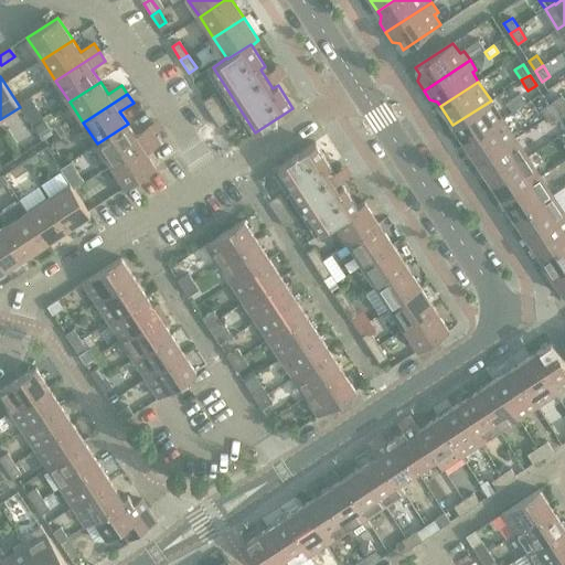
[(203,102),(209,112),(222,103),(215,94),(203,102)]
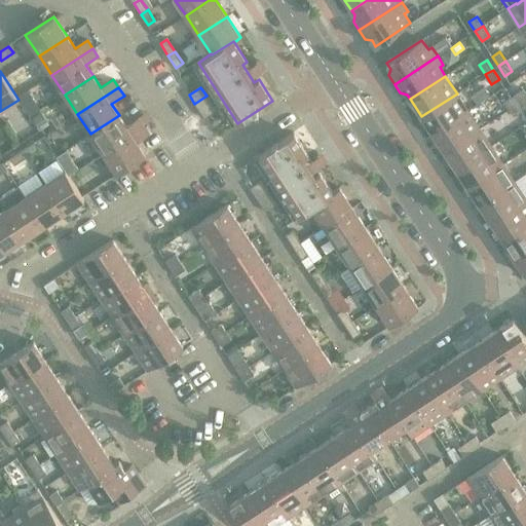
[(525,92),(523,89),(514,96),(519,103),(525,98),(525,92)]
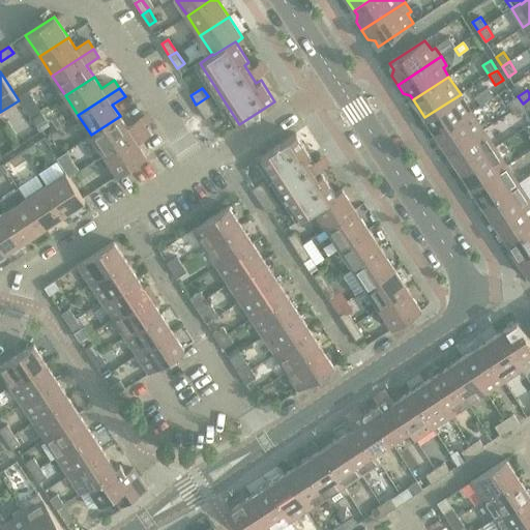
[(461,94),(424,117),(436,135),(472,112),(461,94)]
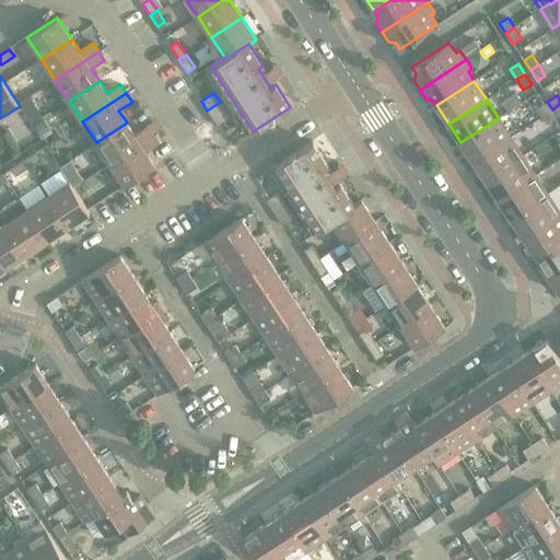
[(220,102),(207,111),(212,118),(224,109),(220,102)]
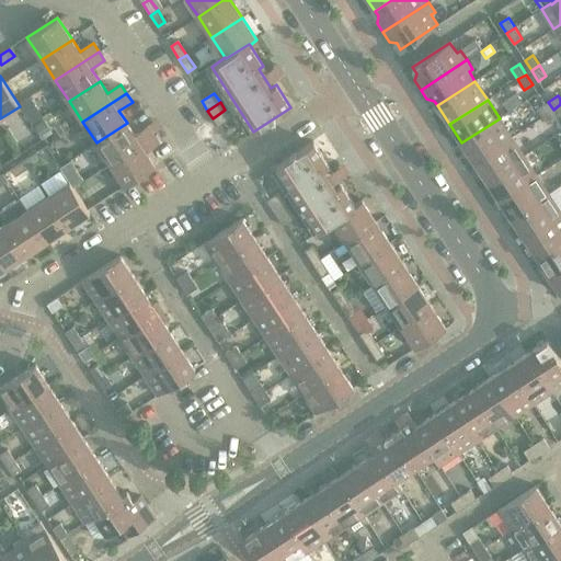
[(538,109),(542,116),(553,110),(548,102),(538,109)]
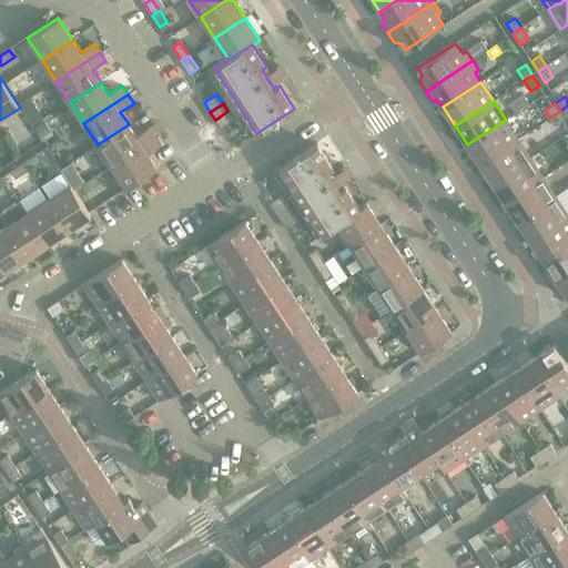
[(227,111),(215,120),(221,128),(233,120),(227,111)]
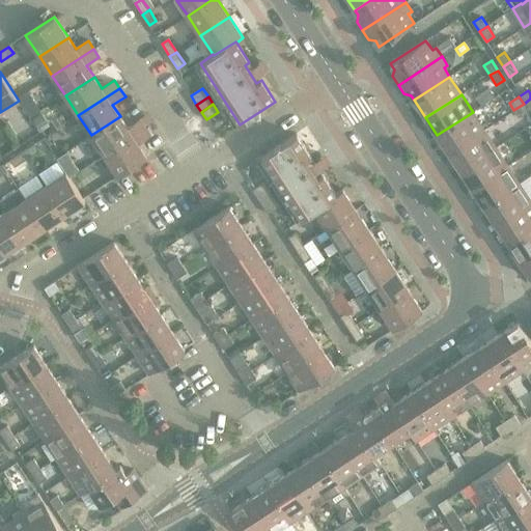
[(524,104),(513,110),(519,118),(528,111),(524,104)]
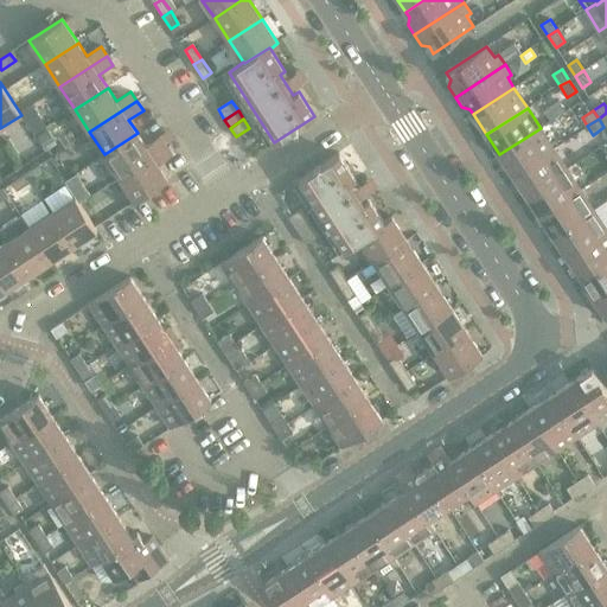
[(541,128),(499,154),(513,176),(554,148),(541,128)]
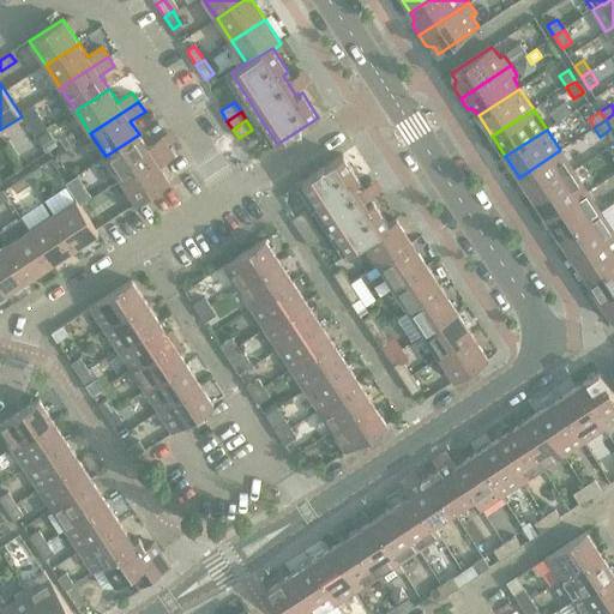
[(139,134),(106,156),(120,179),(168,148),(162,138),(148,148),(139,134)]
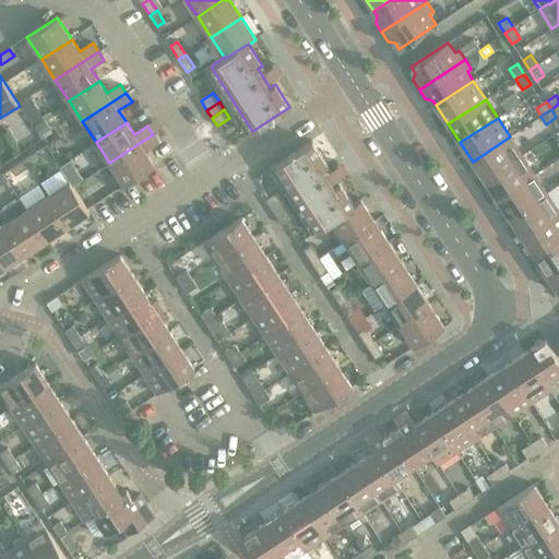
[(153,134),(109,163),(123,185),(154,165),(145,152),(158,143),(153,134)]
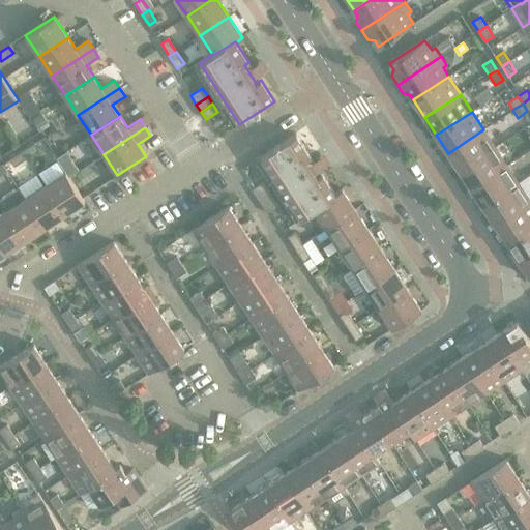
[(483,129),(448,153),(460,171),(495,147),(483,129)]
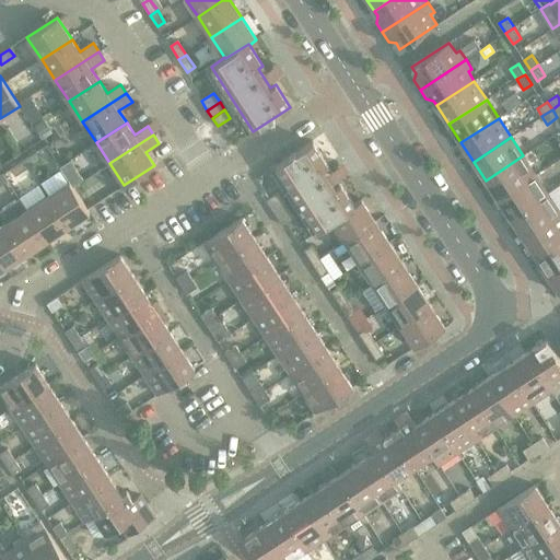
[(328,164),(313,142),(276,166),(318,231),(333,222),(331,221),(354,206),(354,205),(340,183),(336,187),(323,168),(328,164)]
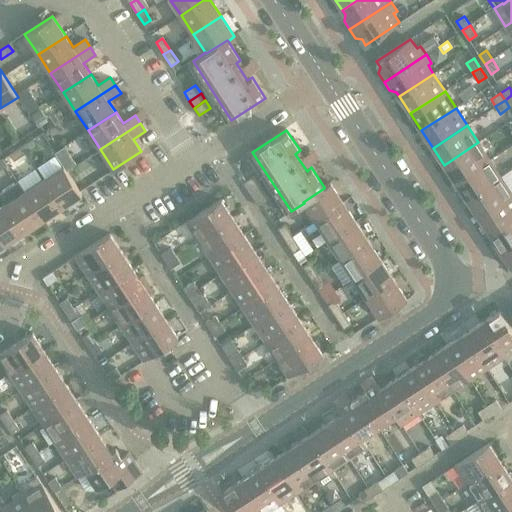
[(34,138),(22,146),(26,153),(38,145),(34,138)]
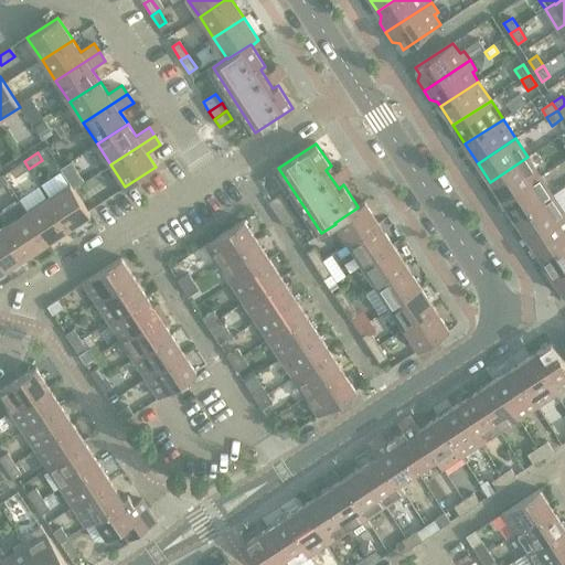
[(528,157),(490,182),(502,201),(541,176),(528,157)]
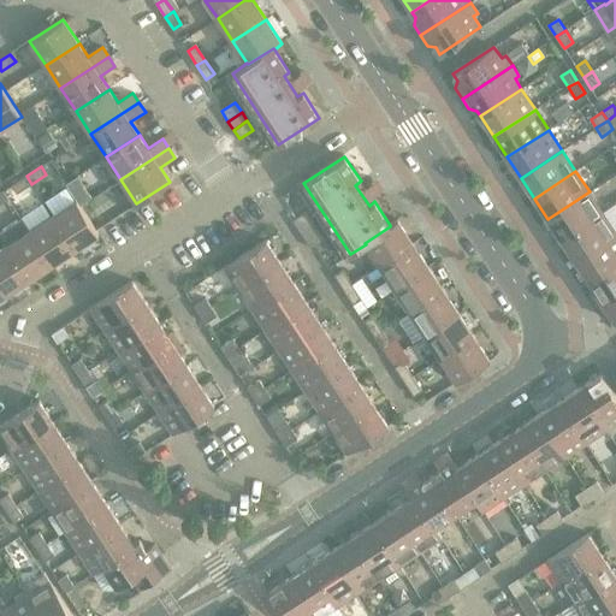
[(31,184),(27,176),(12,185),(17,194),(31,184)]
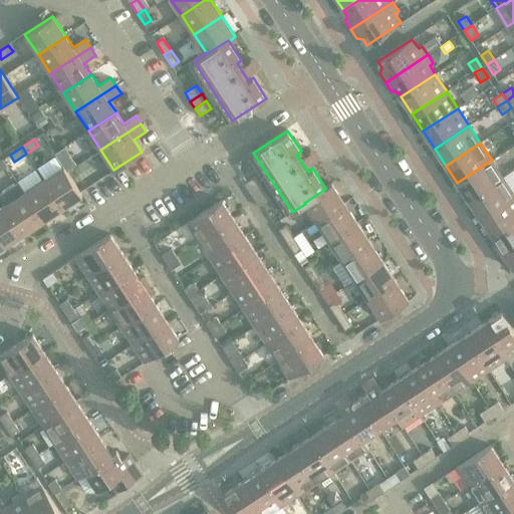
[(492,160),(457,183),(468,200),(503,177),(492,160)]
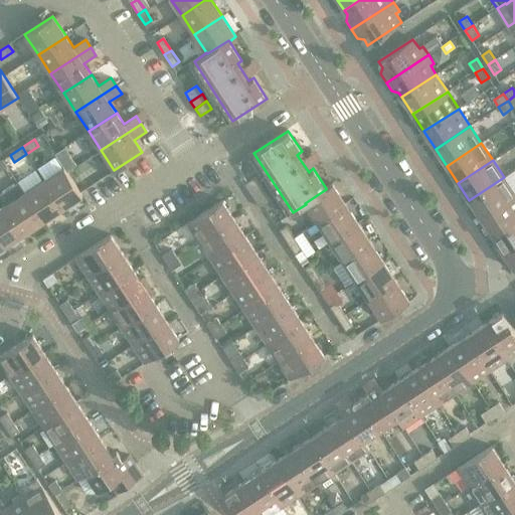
[(64,167),(44,180),(62,208),(82,195),(64,167)]
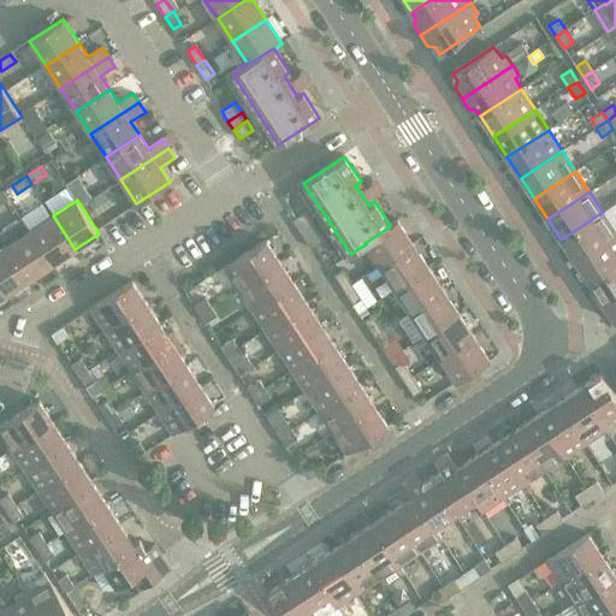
[(307,212),(296,218),(292,220),(312,249),(325,240),(307,212)]
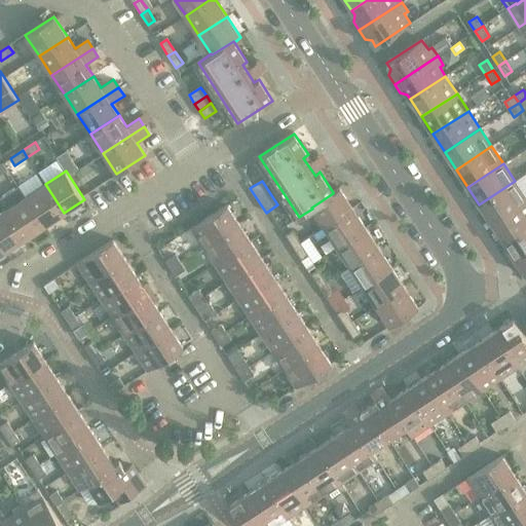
[(515,181),(479,204),(490,222),(525,198),(515,181)]
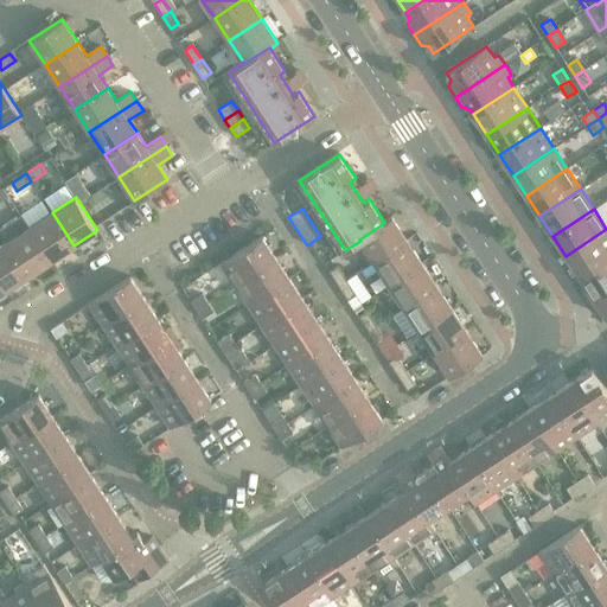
[(52,212),(30,228),(51,261),(74,246),(52,212)]
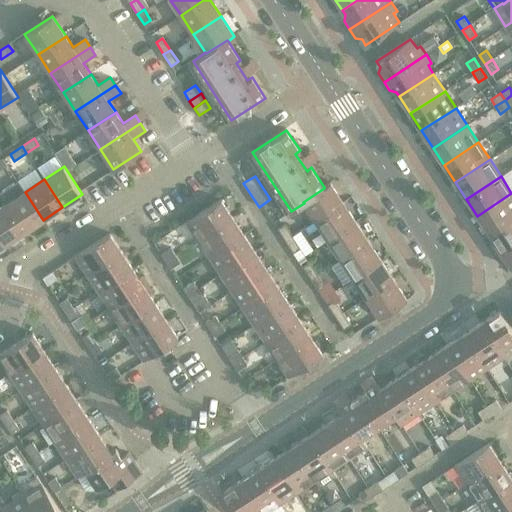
[(0,193),(0,196),(5,204),(24,232),(43,220),(25,192),(18,182),(0,193)]
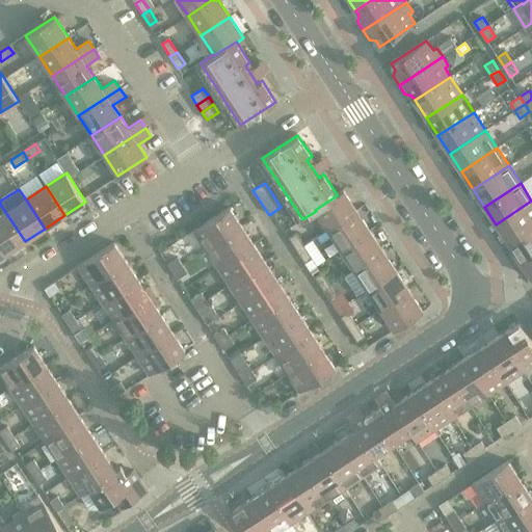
[(315,210),(316,211),(327,230),(356,210),(343,189),(337,194),(337,195),(315,210)]
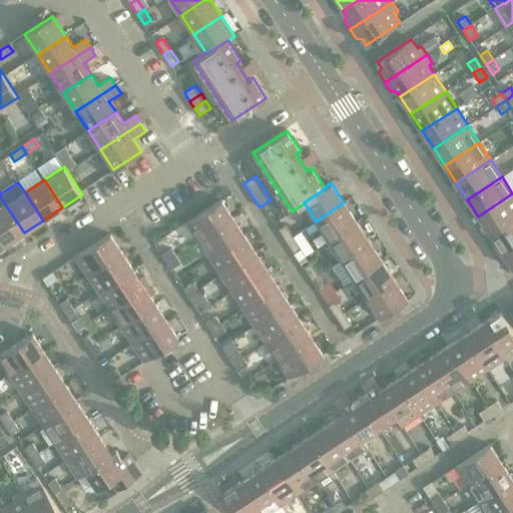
[(512,193),(478,216),(490,233),(512,217),(512,193)]
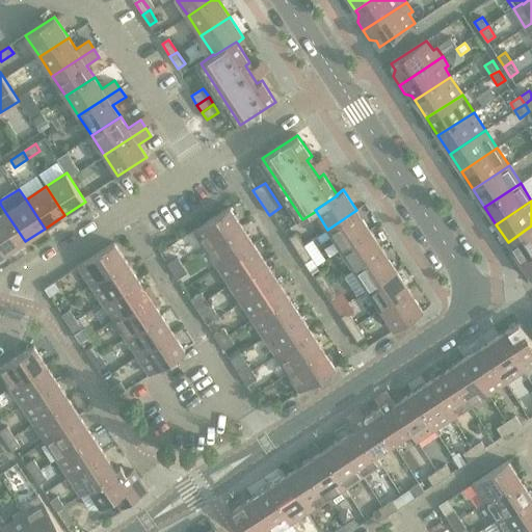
[(193,231),(206,249),(242,227),(230,208),(193,231)]
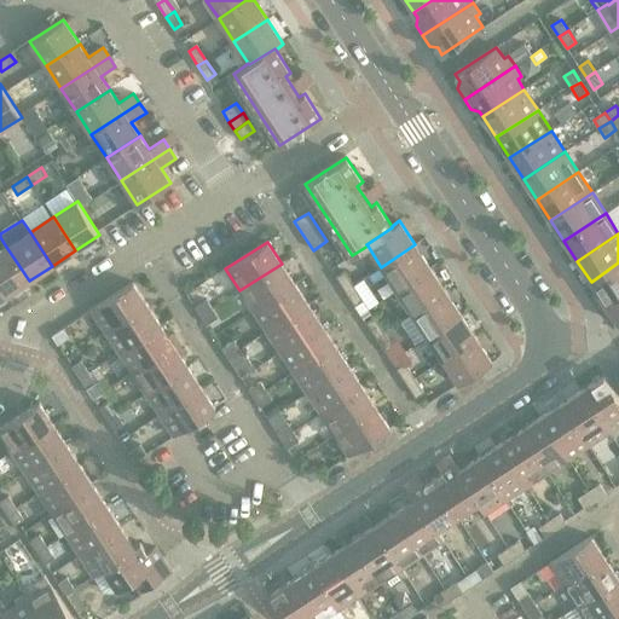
[(415,244),(381,267),(397,290),(431,268),(415,244)]
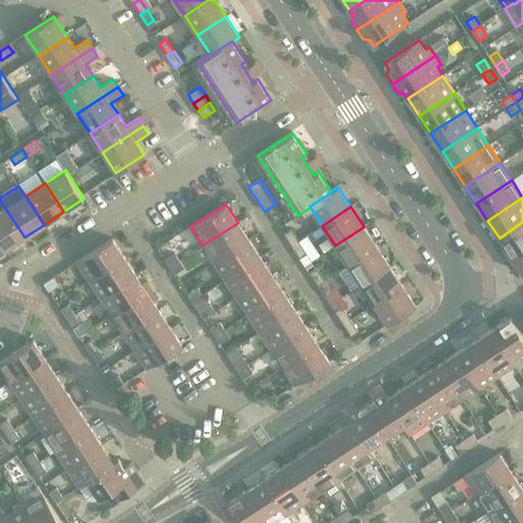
[(5,208),(0,212),(0,242),(5,250),(25,237),(5,208)]
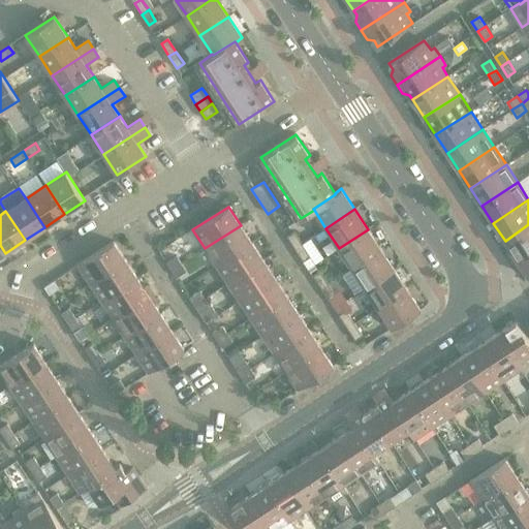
[(528,224),(505,241),(508,245),(506,252),(512,261),(528,250),(528,224)]
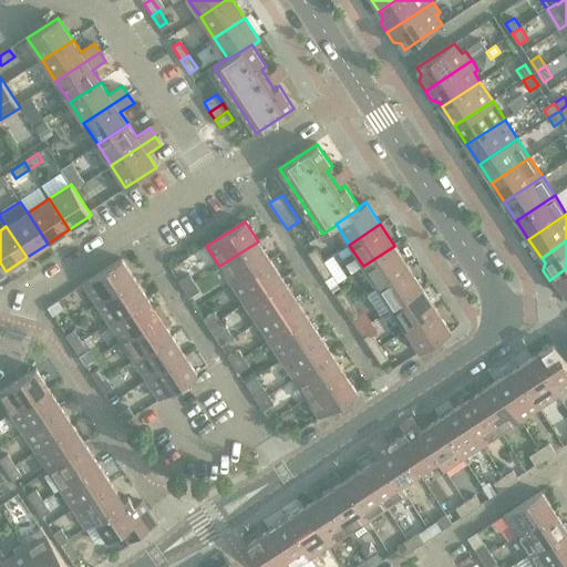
[(258,241),(219,266),(232,285),(270,260),(258,241)]
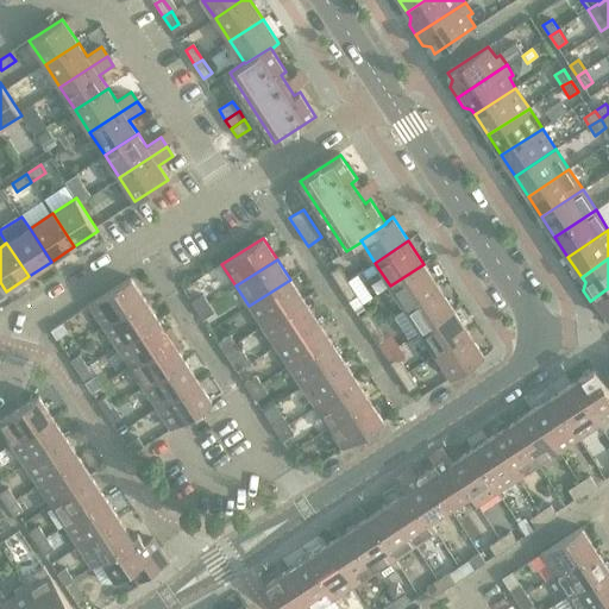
[(424,264),(390,286),(406,308),(439,287),(424,264)]
